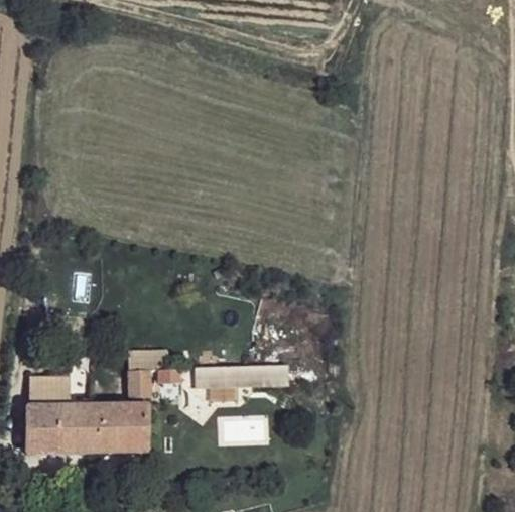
[(186,366),(181,367),(181,378),(181,385),(284,383),(283,365),(249,366),(186,366)]
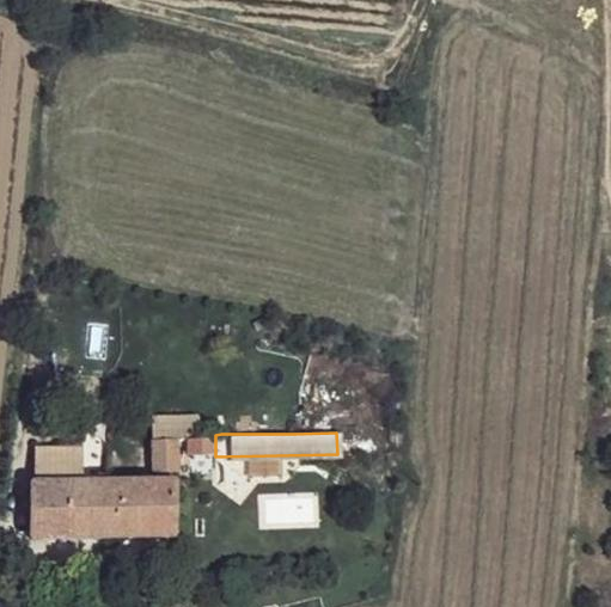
[(177,435),(154,436),(154,468),(176,467),(177,435)]
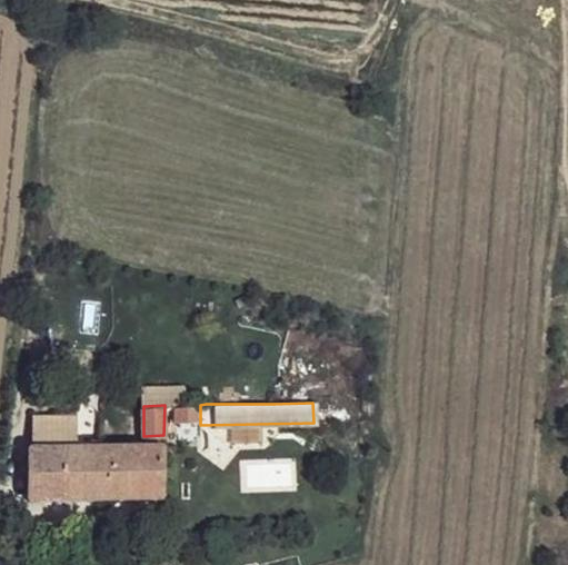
[(200,405),(177,405),(177,418),(200,417),(200,405)]
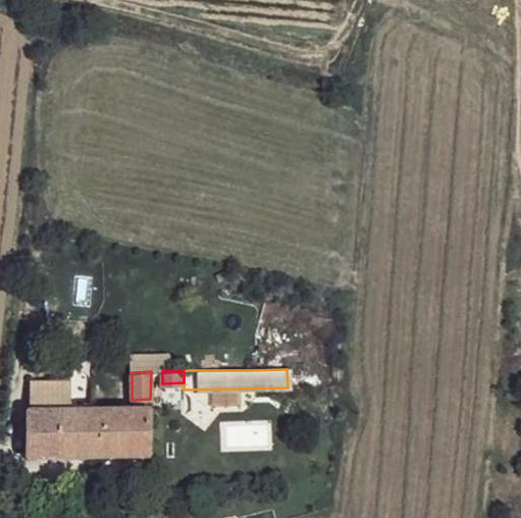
[(69,379),(29,380),(30,409),(70,408),(69,379)]
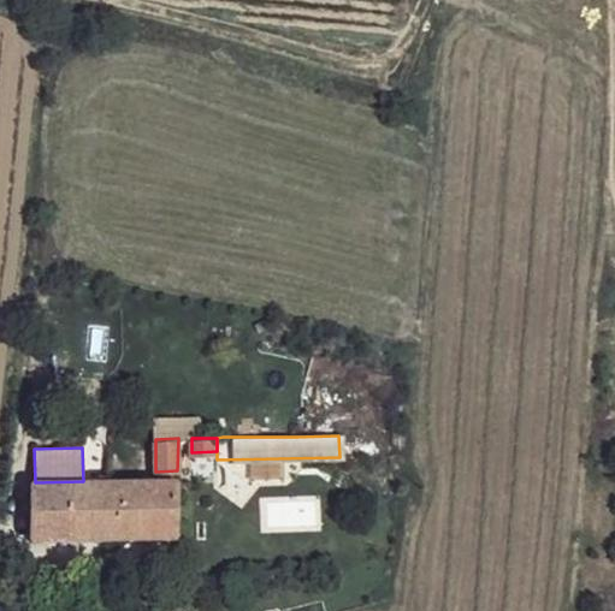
[(35,482),(31,484),(33,540),(179,534),(177,479),(83,481),(35,482)]
